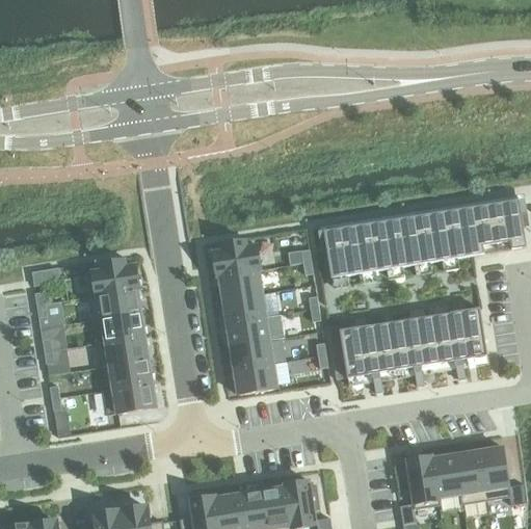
[(519,197),(490,203),(498,250),(526,246),(519,197)]
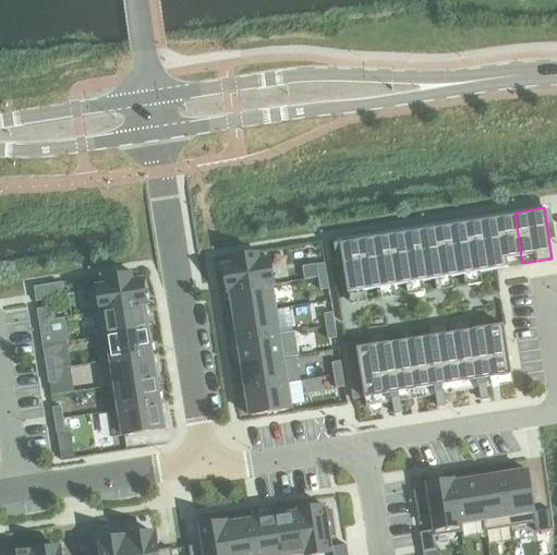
[(515,213),(485,217),(493,267),(522,263),(515,213)]
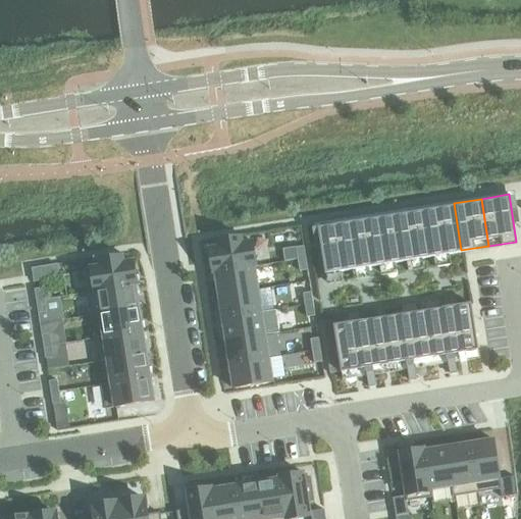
[(454,203),(426,207),(433,254),(449,252),(461,250),(454,203)]
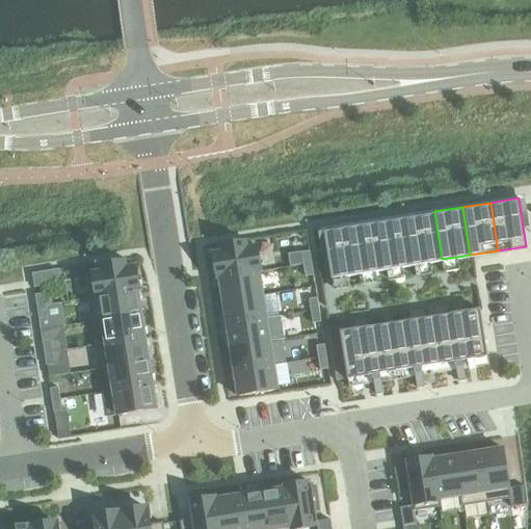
[(434,211),(406,216),(415,264),(429,261),(442,259),(434,211)]
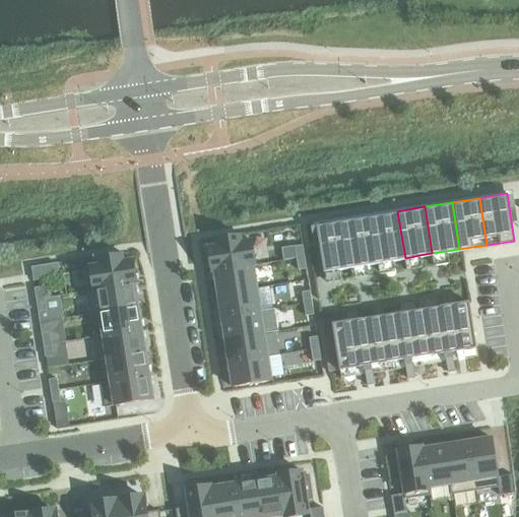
[(397,211),(370,215),(378,262),(393,260),(405,258),(397,211)]
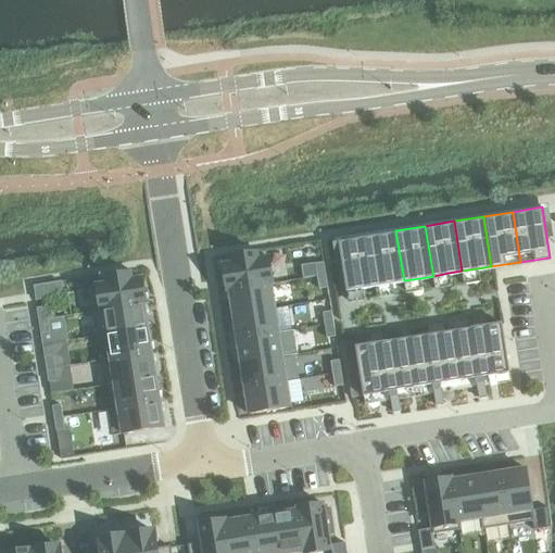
[(395,230),(367,235),(375,285),(391,283),(404,280),(395,230)]
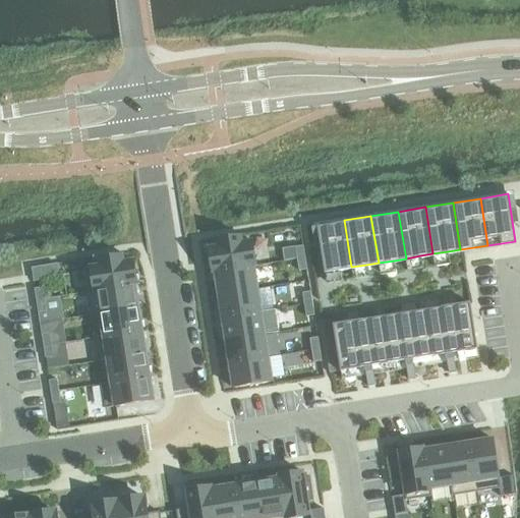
[(344,220),(316,224),(324,271),(340,269),(351,267),(344,220)]
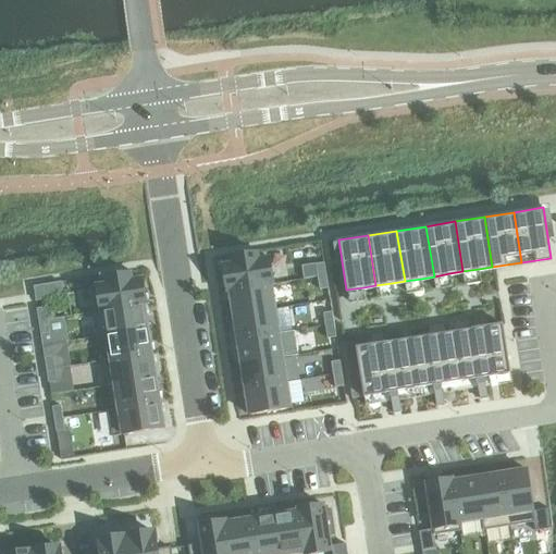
[(233,260),(222,262),(226,288),(229,288),(271,281),(273,281),(269,255),(259,257),(258,249),(232,254),(233,260)]
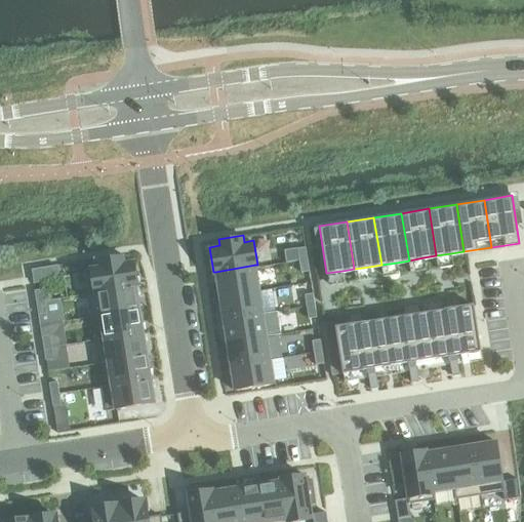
[(305,245),(296,246),(298,258),(307,256),(305,245)]
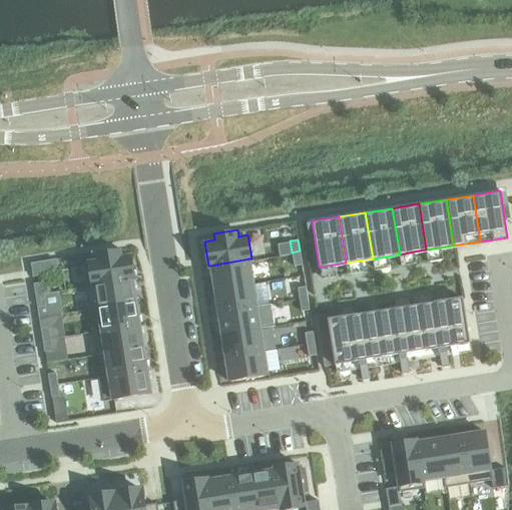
[(98,259),(84,261),(87,285),(132,278),(134,277),(130,253),(121,255),(120,248),(97,252),(98,259)]
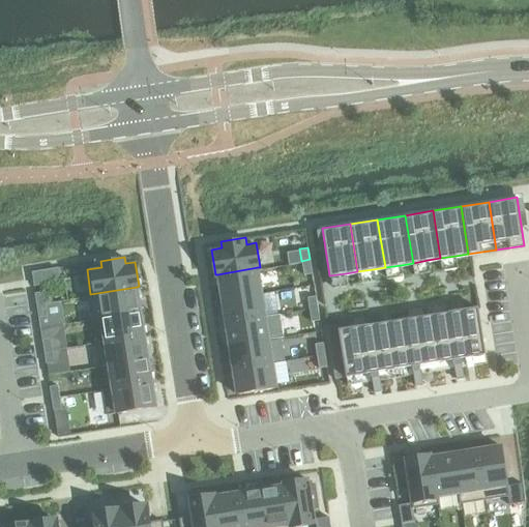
[(310,259),(301,261),(303,272),(312,271),(310,259)]
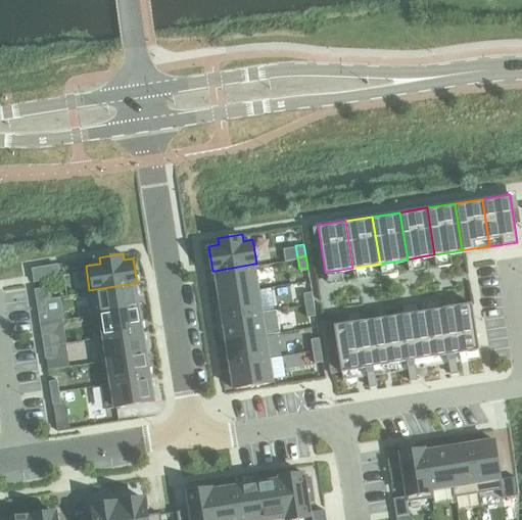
[(254,264),(215,271),(219,293),(258,287),(254,264)]
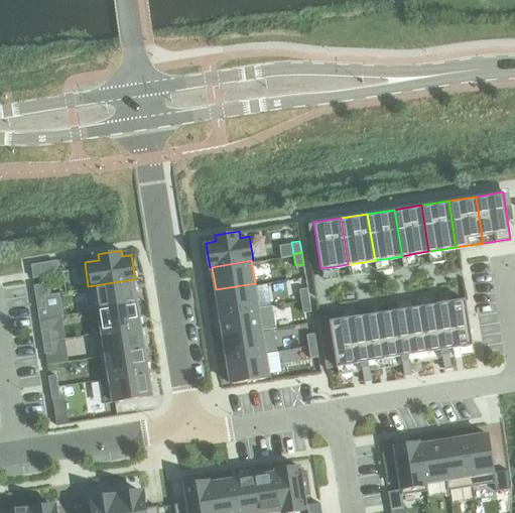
[(88,286),(85,287),(89,309),(98,308),(137,301),(133,279),(88,286)]
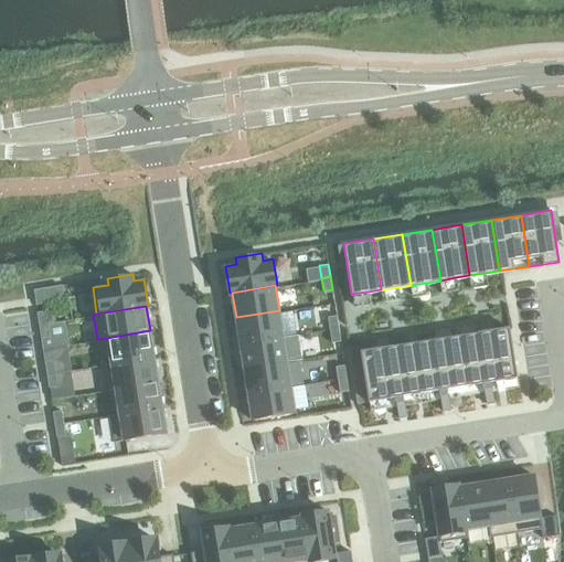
[(45,309),(36,310),(39,322),(48,321),(45,309)]
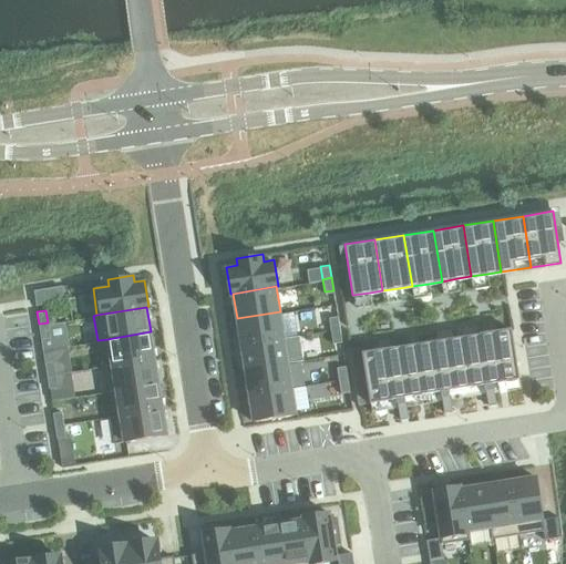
[(280,311),(237,318),(240,344),(284,336),(280,311)]
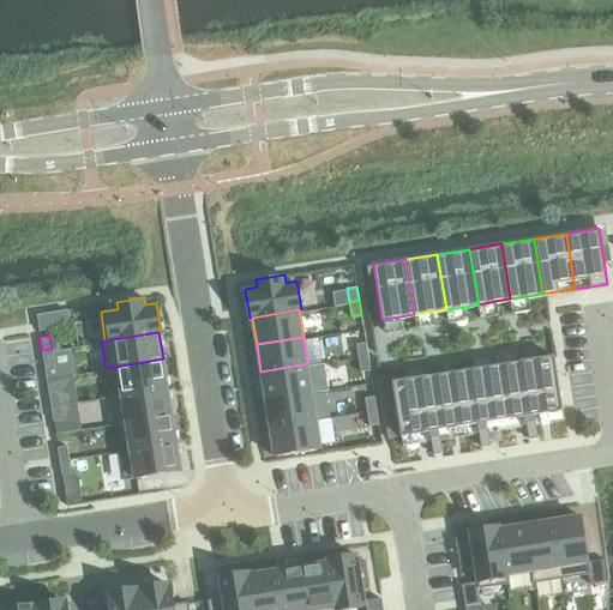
[(365,340),(355,342),(358,356),(367,354),(365,340)]
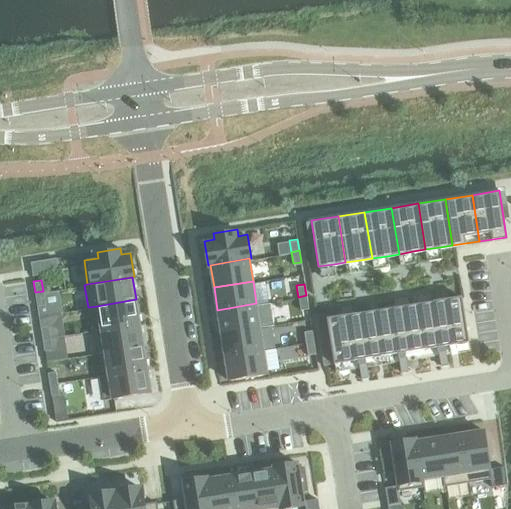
[(43,291),(35,292),(36,304),(44,303),(43,291)]
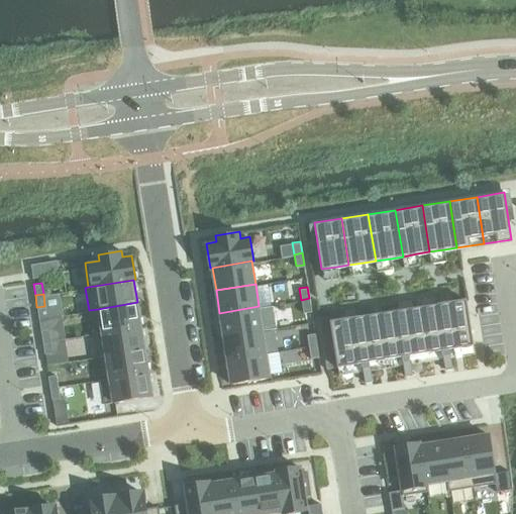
[(309,298),(301,300),(303,311),(311,310),(309,298)]
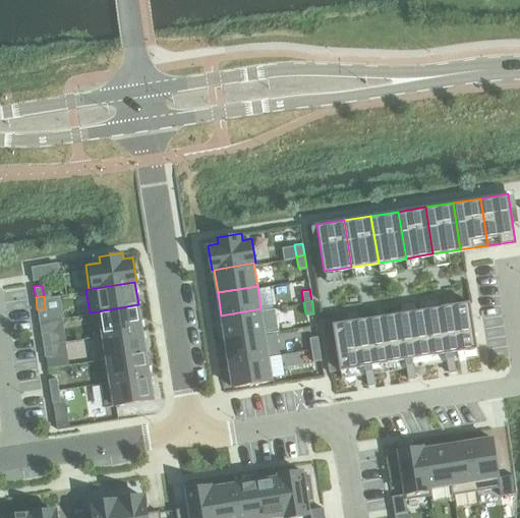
[(469,300),(442,304),(449,351),(476,347),(469,300)]
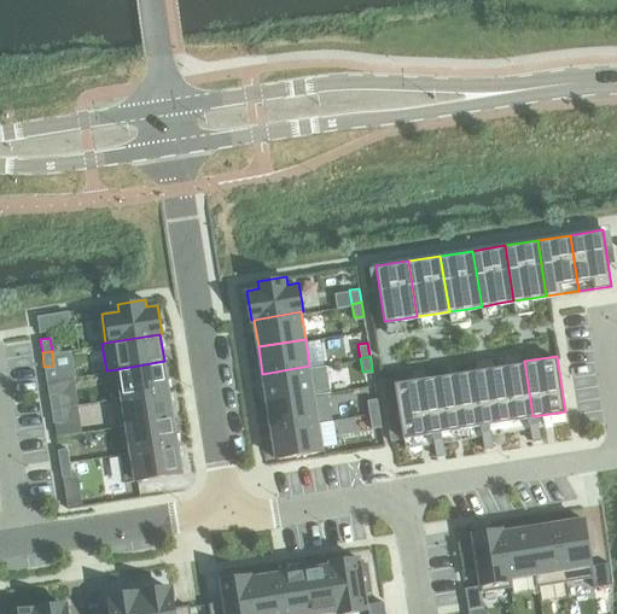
[(164,361),(117,369),(121,396),(168,389),(164,361)]
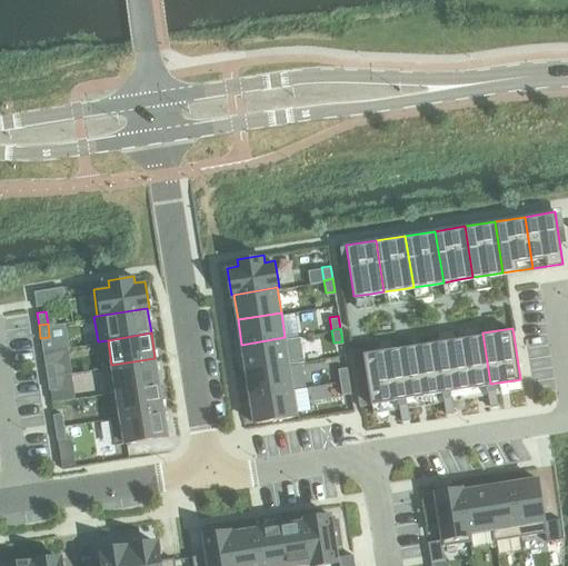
[(482,333),(452,338),(460,389),(490,384),(482,333)]
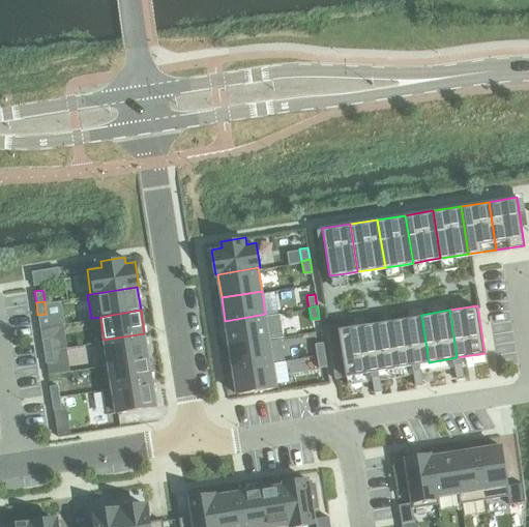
[(265,314),(225,321),(229,344),(269,338),(283,335),(278,312),(265,314)]
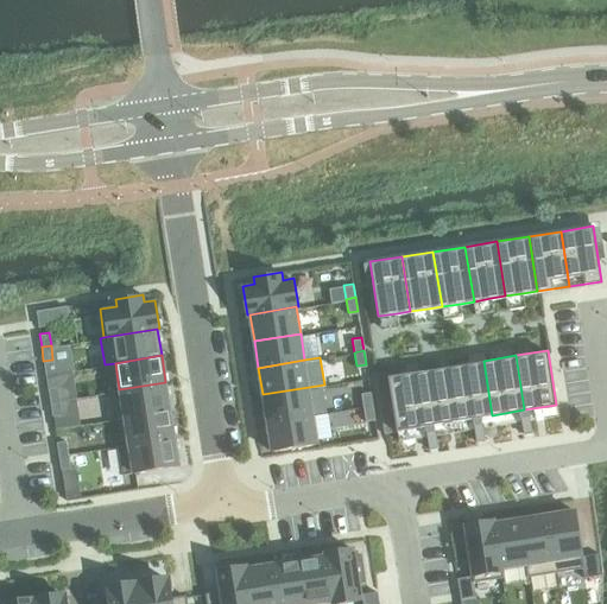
[(484,361),(451,366),(460,420),(492,415),(484,361)]
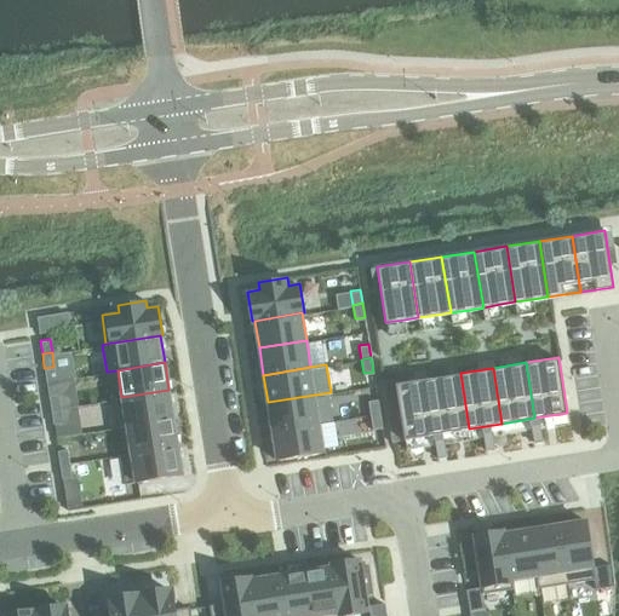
[(460,373),(428,378),(436,433),(469,429),(460,373)]
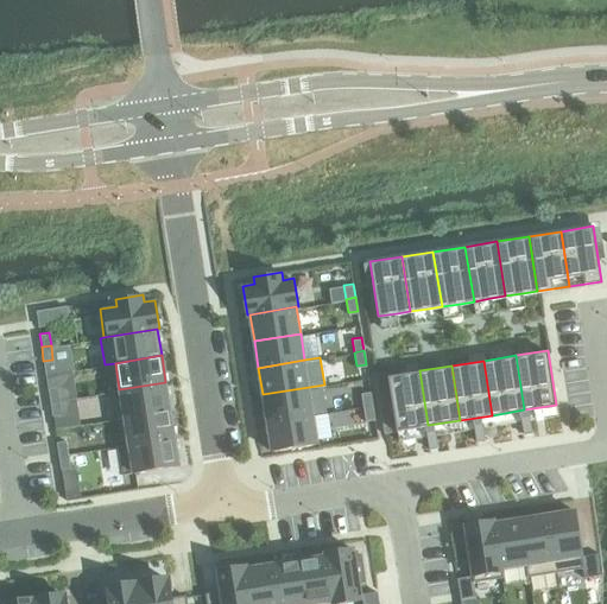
[(387,370),(374,372),(375,382),(389,380),(387,375),(387,370)]
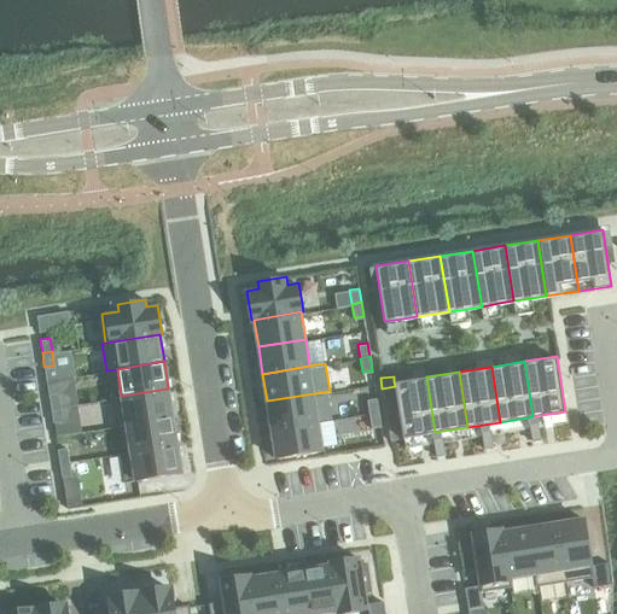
[(426,376),(394,381),(395,386),(396,396),(399,407),(400,416),(401,427),(402,437),(403,437),(435,432),(426,376)]
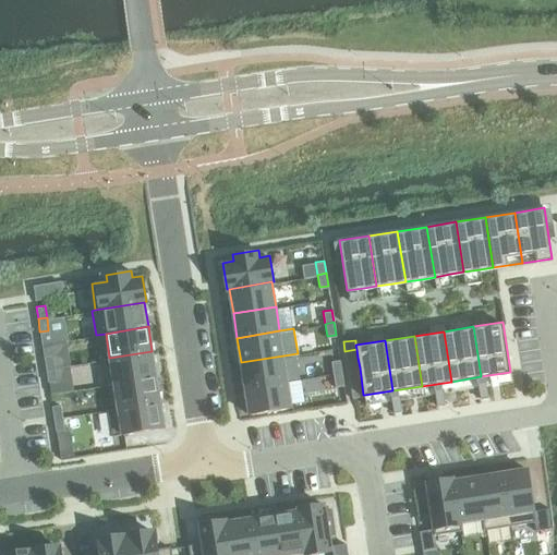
[(356,349),(344,351),(346,360),(358,358),(356,349)]
